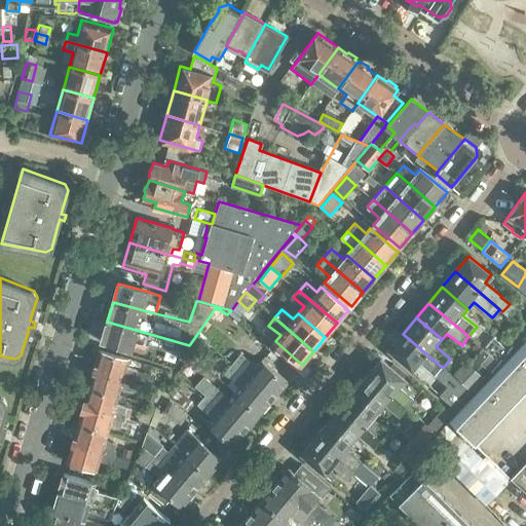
[(107,322),(102,341),(133,349),(135,341),(155,348),(156,345),(184,353),(189,345),(107,322)]
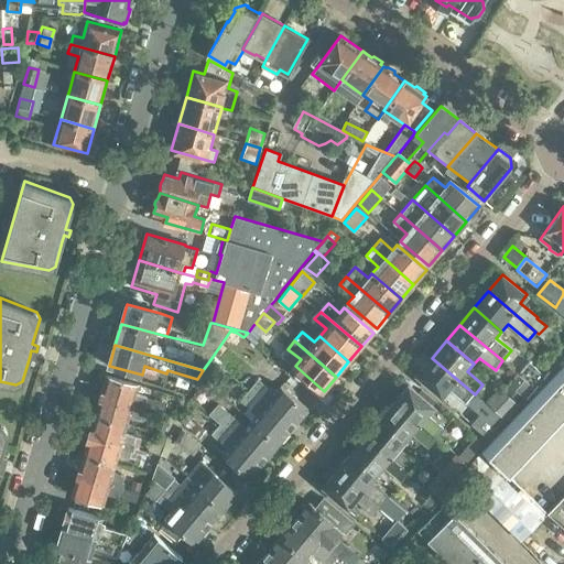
[(475,394),(432,358),(418,375),(442,396),(448,388),(467,402),(475,394)]
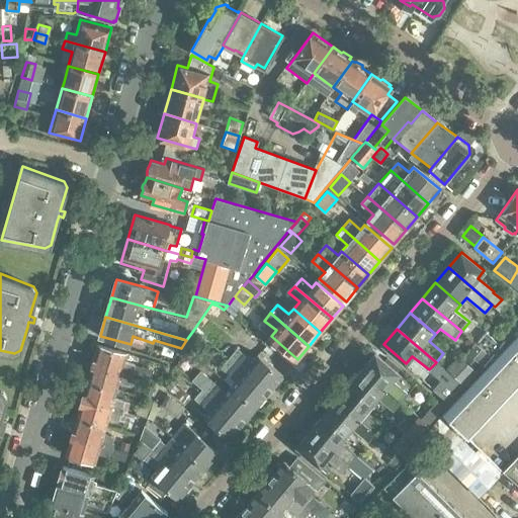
[(476,345),(481,349),(489,356),(499,344),(486,333),(476,345)]
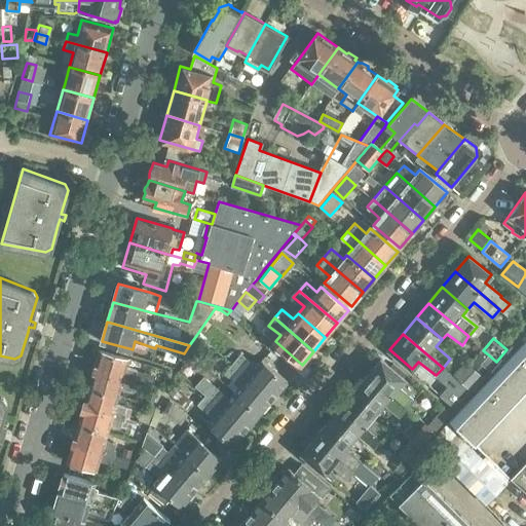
[(510,358),(525,373),(525,343),(524,342),(510,358)]
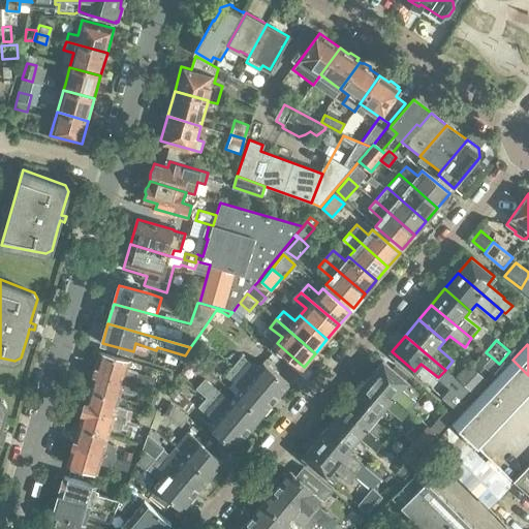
[(131,362),(99,352),(94,371),(138,383),(149,387),(152,377),(128,370),(131,362)]
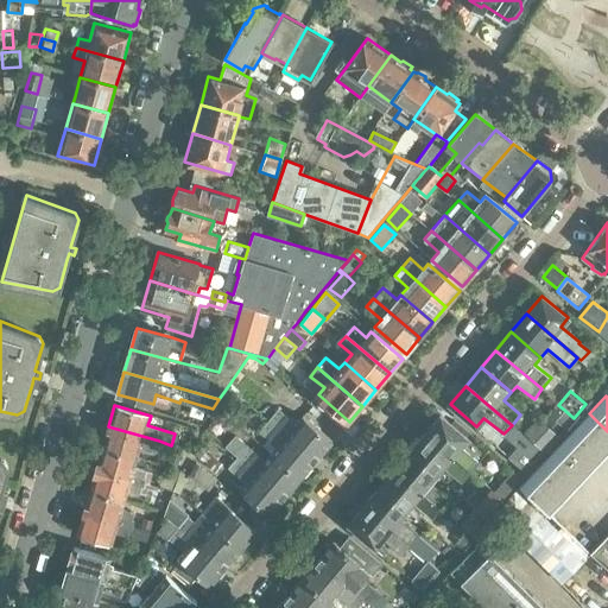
[(279,410),(271,419),(317,458),(331,442),(303,417),(297,424),(279,410)]
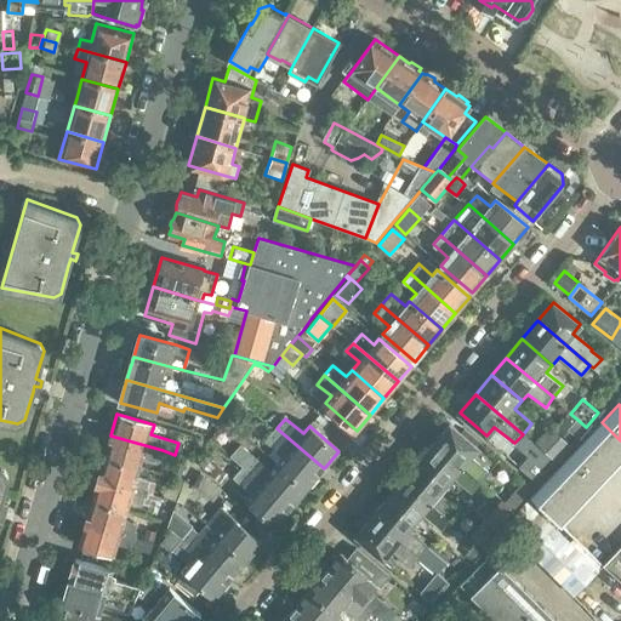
[(586,427),(576,419),(567,431),(575,439),(586,427)]
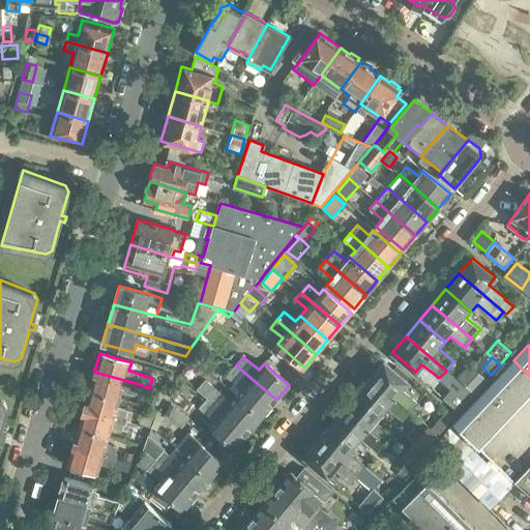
[(498,376),(524,400),(529,392),(529,376),(513,360),(498,376)]
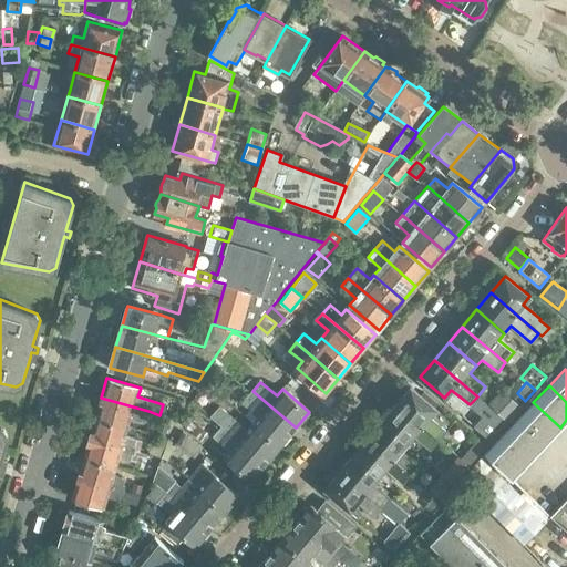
[(435,409),(411,388),(395,405),(440,442),(447,432),(428,416),(435,409)]
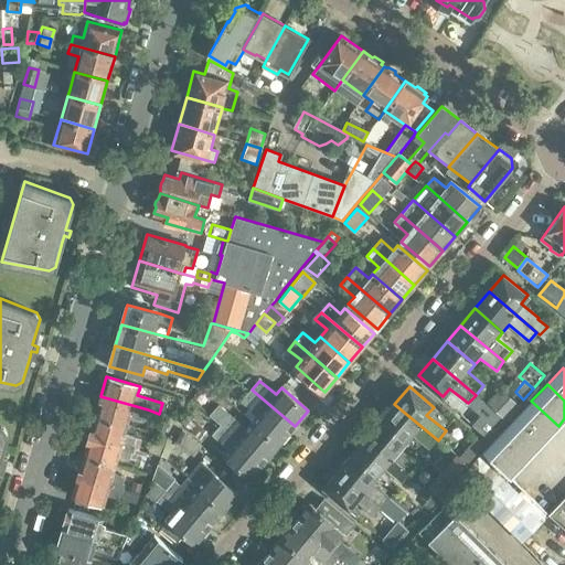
[(278,446),(295,426),(252,390),(244,401),(257,413),(251,422),(278,446)]
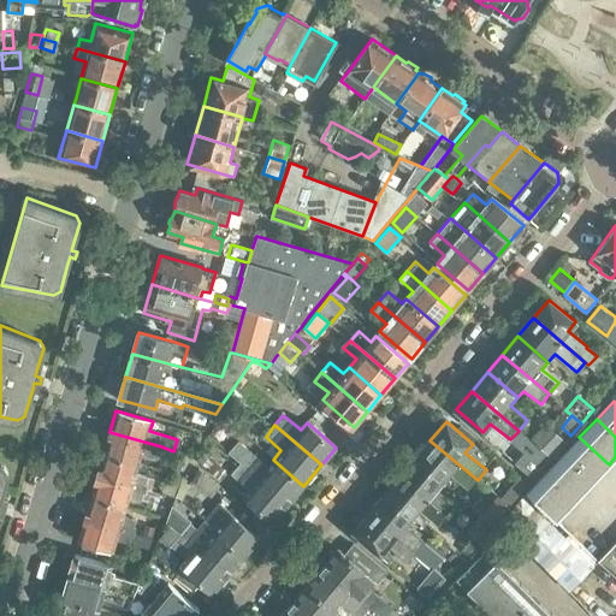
[(110,432),(104,452),(142,465),(144,452),(157,456),(158,451),(160,452),(161,446),(110,432)]
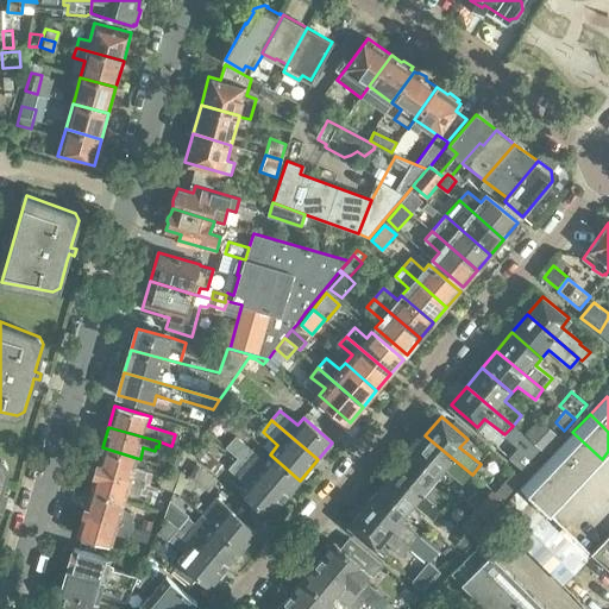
[(556,450),(585,477),(602,459),(572,432),(556,450)]
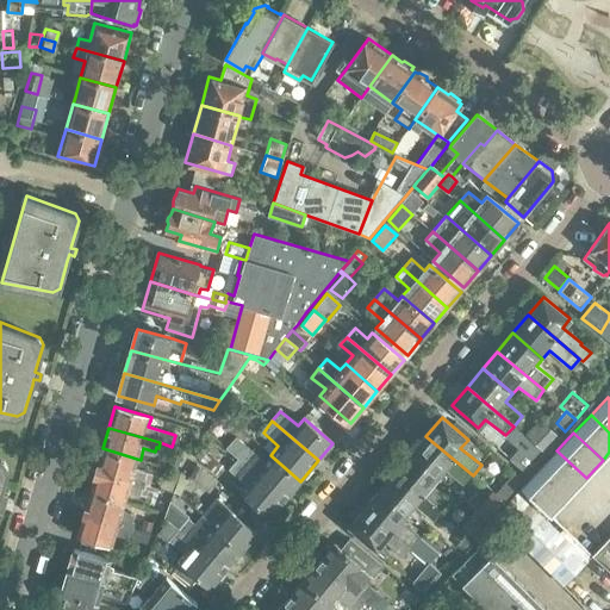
[(425,436),(411,454),(440,478),(447,471),(465,485),(471,478),(473,475),(425,436)]
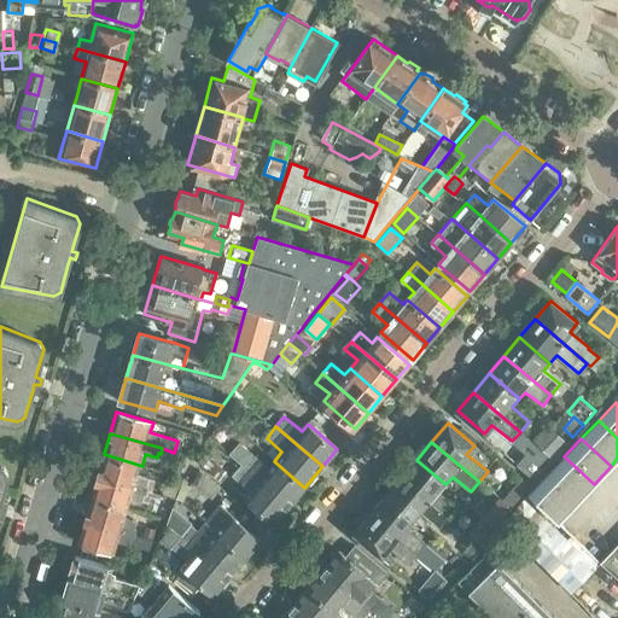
[(304,488),(274,461),(269,466),(242,444),(231,454),(243,465),(290,505),(304,488)]
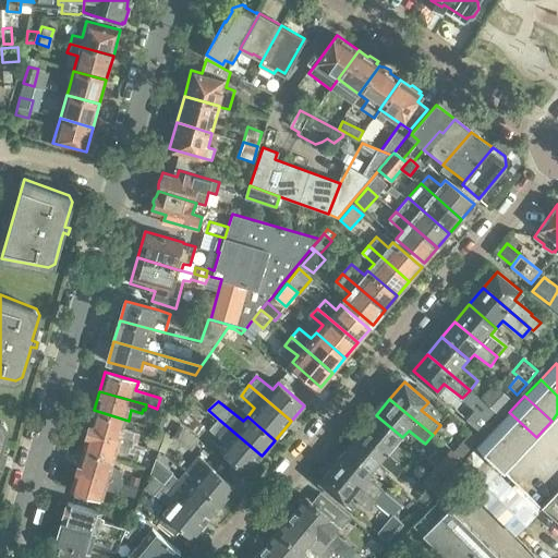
[(482,433),(498,413),(483,401),(468,421),(482,433)]
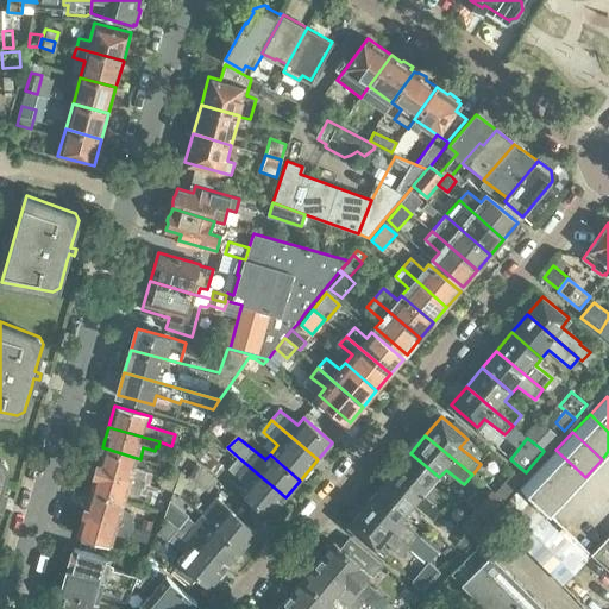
[(138,468),(140,459),(102,447),(96,469),(148,484),(148,485),(157,488),(161,475),(138,468)]
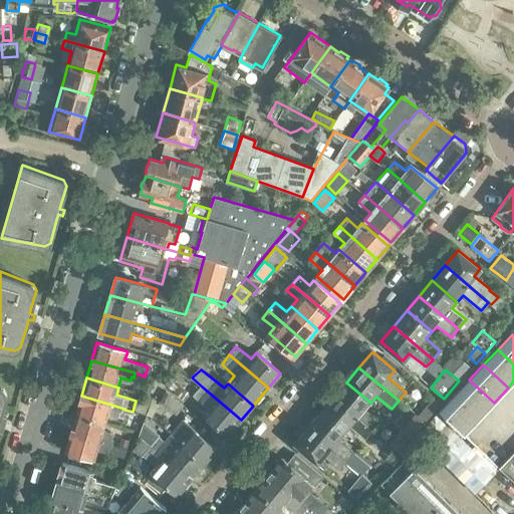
[(171,378),(167,384),(174,391),(178,386),(171,378)]
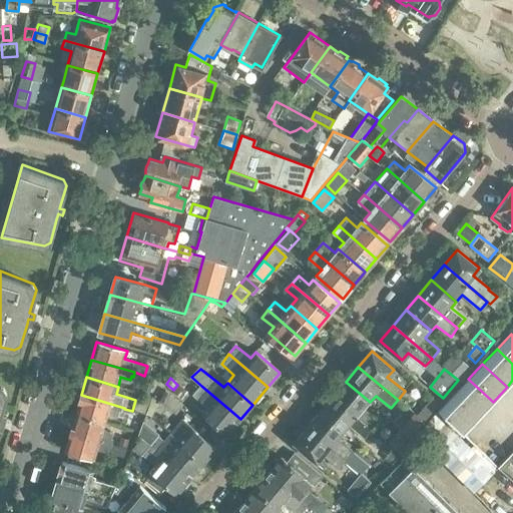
[(454,394),(478,417),(493,402),(468,379),(454,394)]
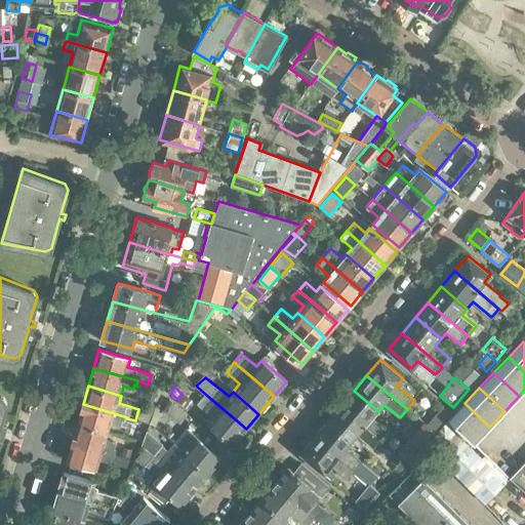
[(378,411),(354,391),(340,406),(381,441),(389,432),(388,431),(379,423),(373,418),(378,411)]
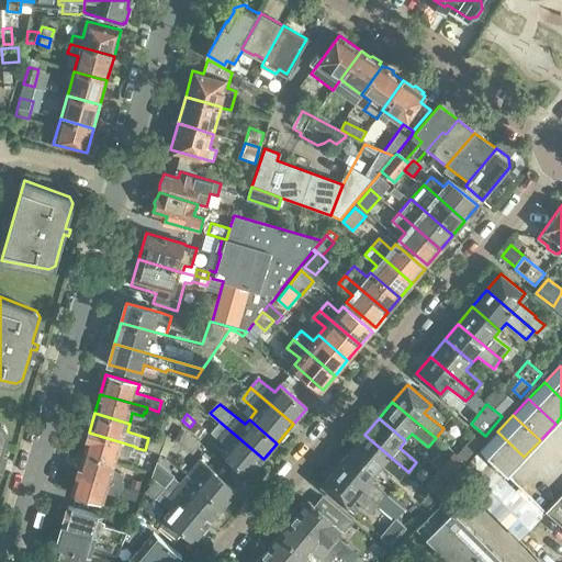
[(200,435),(204,429),(197,423),(192,428),(200,435)]
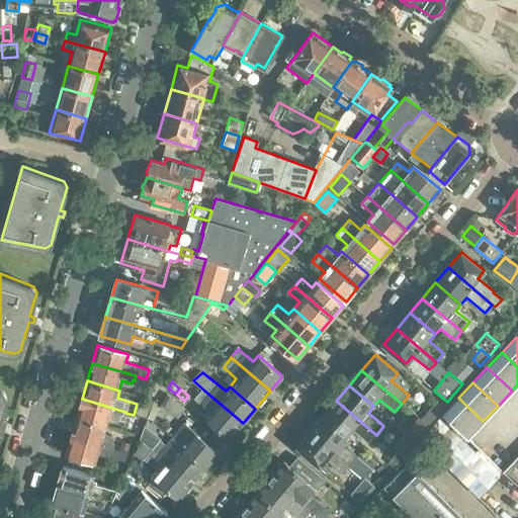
[(230,439),(243,423),(203,390),(195,398),(210,411),(204,418),(230,439)]
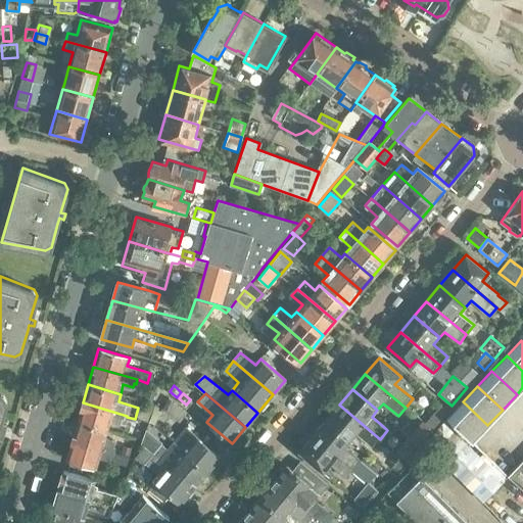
[(169,399),(162,410),(179,423),(187,414),(169,399)]
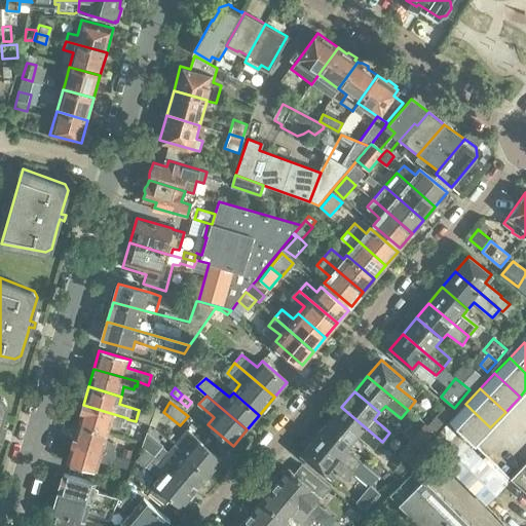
[(450,420),(475,444),(490,427),(465,404),(450,420)]
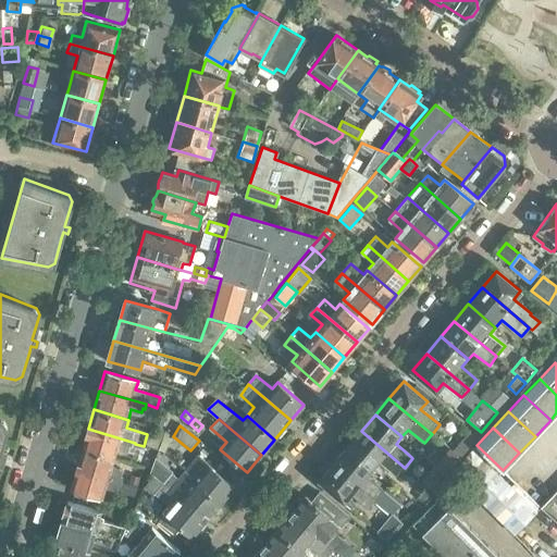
[(88,429),(82,448),(116,458),(120,450),(130,453),(132,446),(134,447),(135,444),(135,443),(88,429)]
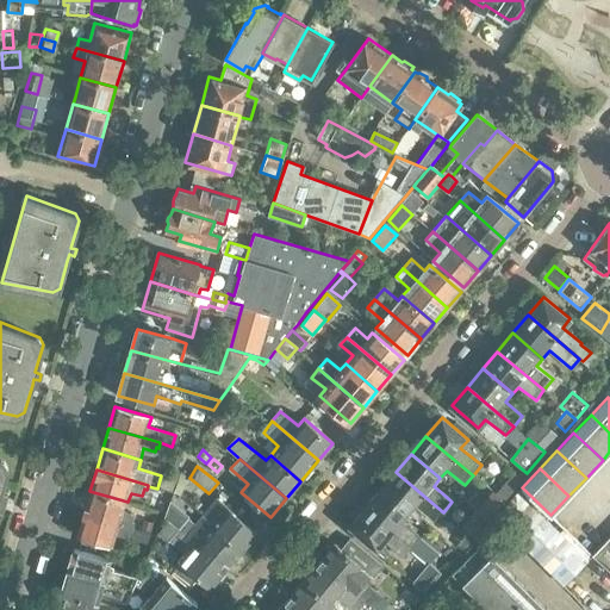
[(381,490),(410,515),(417,506),(435,521),(443,512),(396,472),(381,490)]
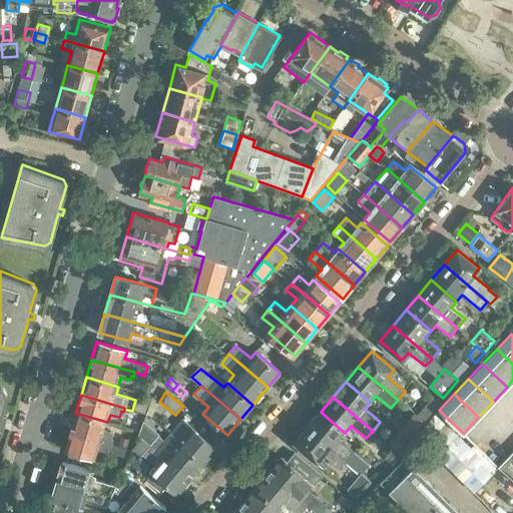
[(425,406),(416,415),(423,422),(432,412),(425,406)]
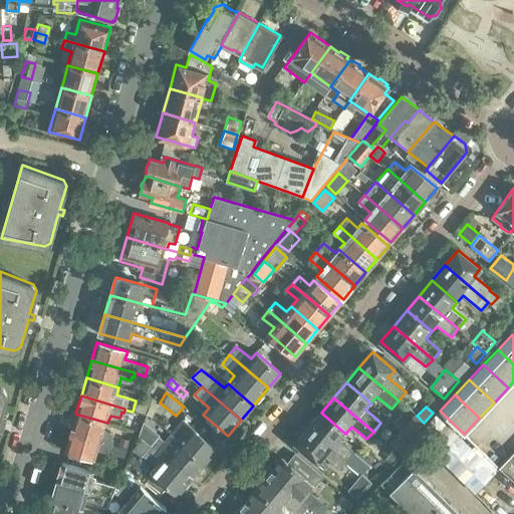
[(321,413),(308,428),(346,459),(359,470),(358,471),(368,479),(376,471),(340,440),(345,434),(321,413)]
